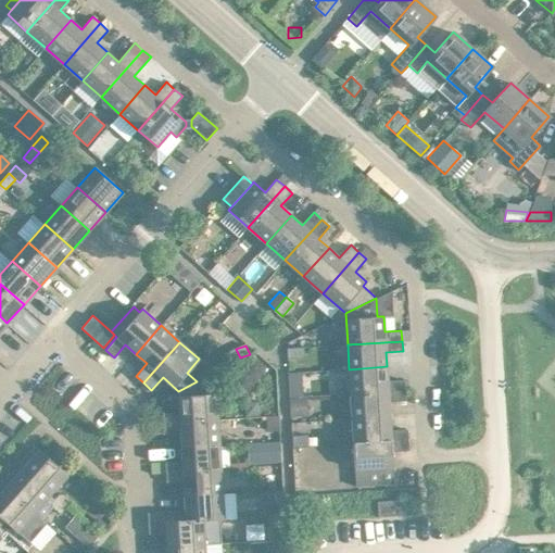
[(299,348),(288,349),(288,357),(300,356),(299,348)]
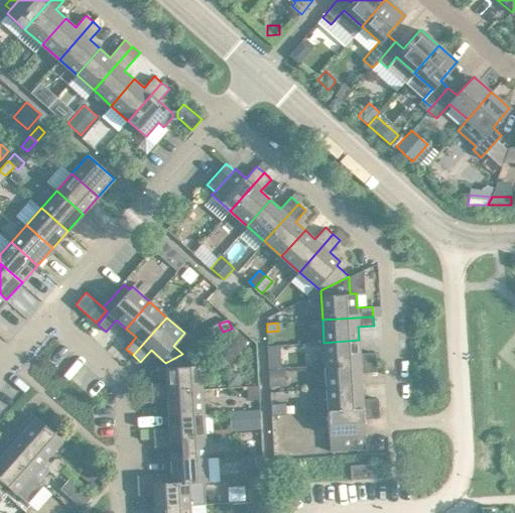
[(324,343),(325,365),(376,362),(375,353),(360,354),(359,340),(324,343)]
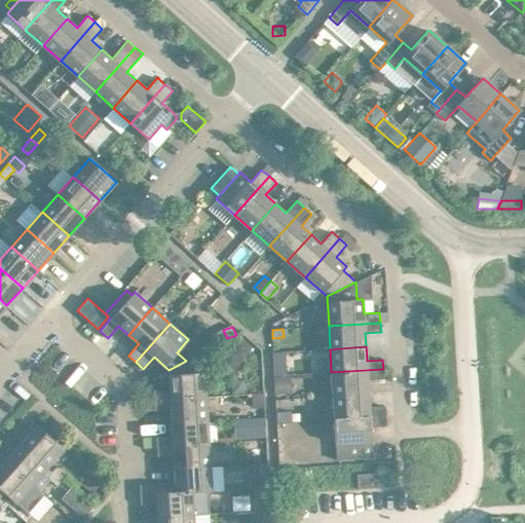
[(153,389),(154,400),(205,397),(204,372),(187,373),(186,361),(169,370),(170,388),(153,389)]
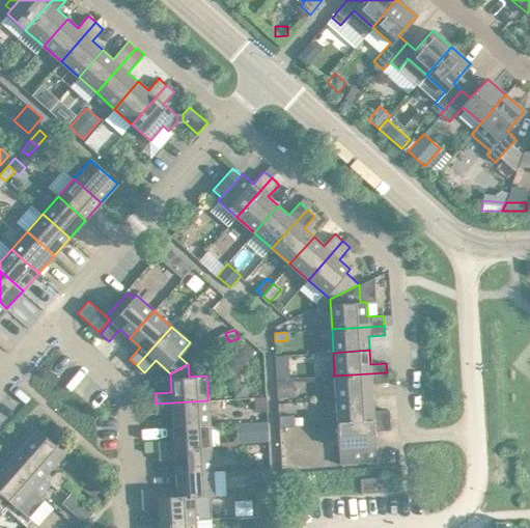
[(334,376),(336,399),(372,397),(371,384),(388,383),(387,372),(334,376)]
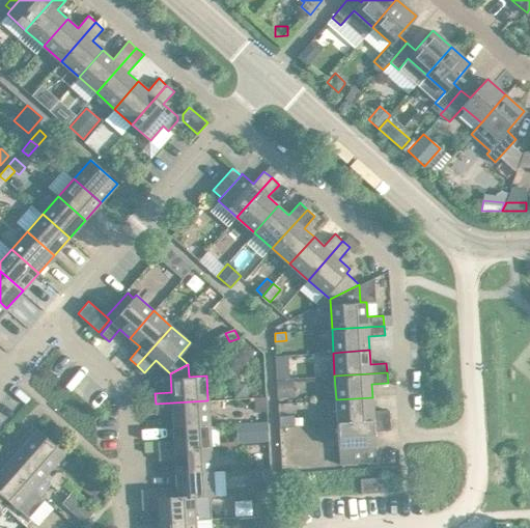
[(289,379),(277,379),(278,398),(295,398),(294,378),(289,379)]
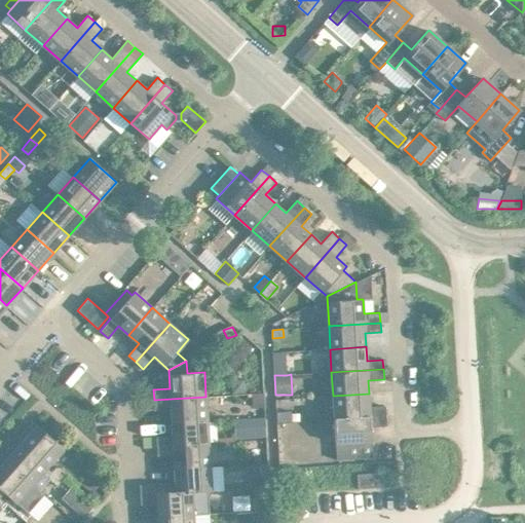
[(235,380),(231,383),(232,394),(246,393),(245,379),(235,380)]
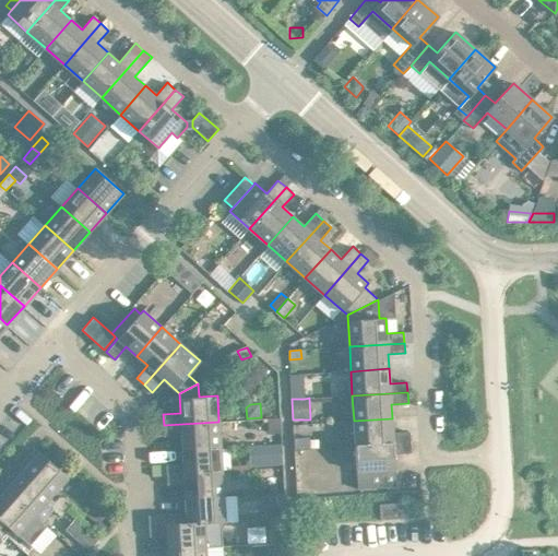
[(354,421),(355,446),(411,442),(410,432),(393,433),(392,418),(354,421)]
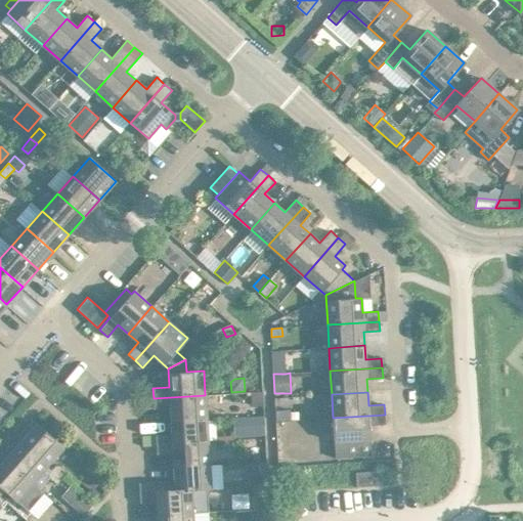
[(170,407),(171,421),(207,418),(205,395),(154,398),(154,407),(170,407)]
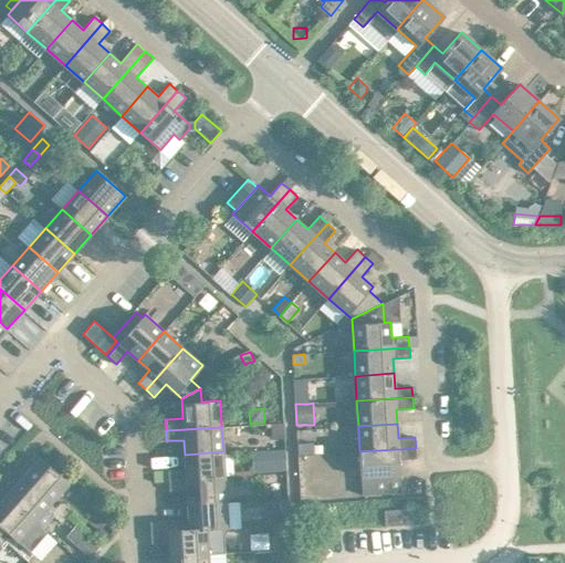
[(166,430),(153,431),(153,441),(166,440),(166,430)]
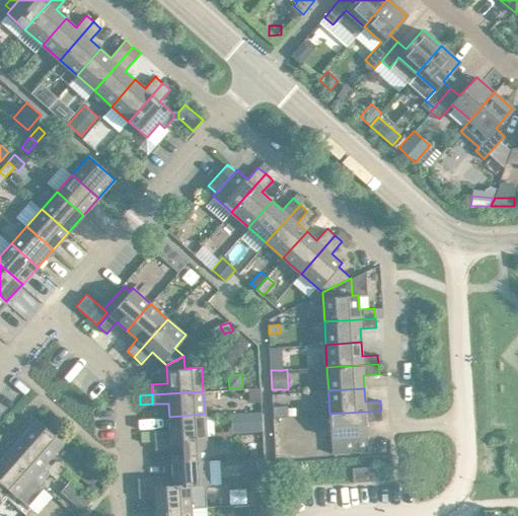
[(287,406),(273,407),(274,417),(288,416),(287,406)]
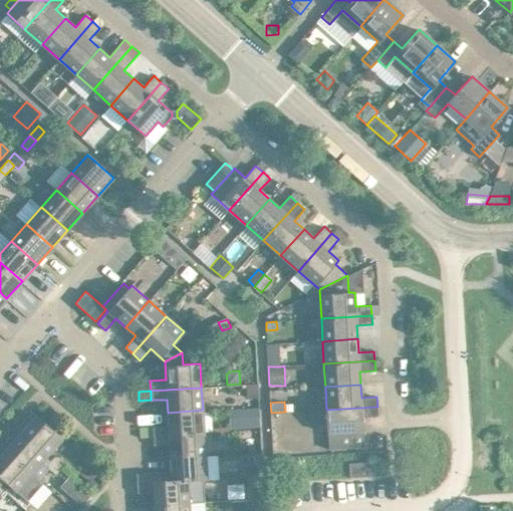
[(377,407),(326,410),(329,449),(364,447),(362,416),(377,415),(377,407)]
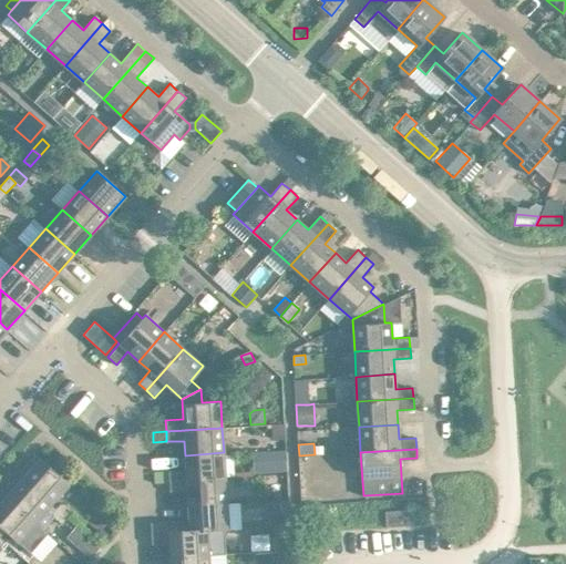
[(286,450),(263,451),(264,472),(287,471),(286,450)]
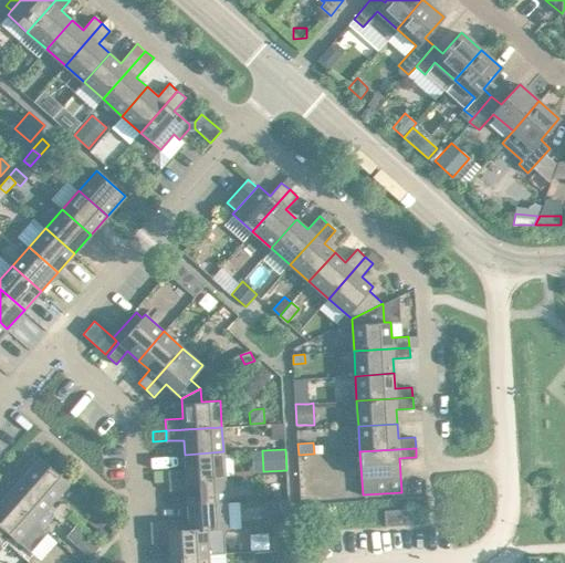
[(168,470),(169,480),(225,477),(223,451),(185,455),(186,469),(168,470)]
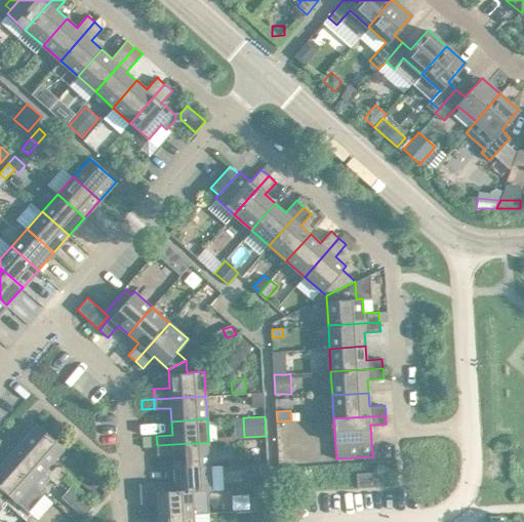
[(33,420),(16,439),(47,466),(64,447),(33,420)]
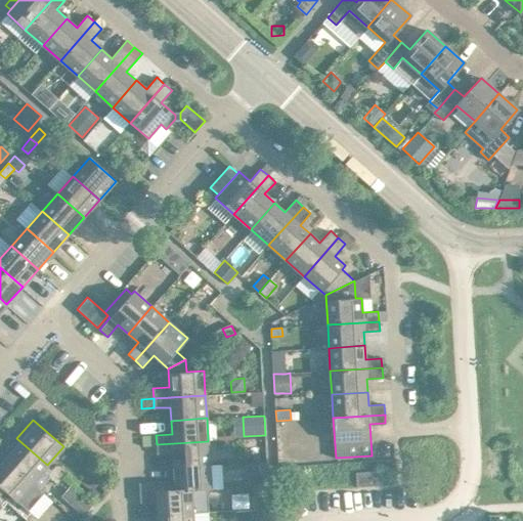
[(156,435),(142,436),(143,445),(157,444),(156,435)]
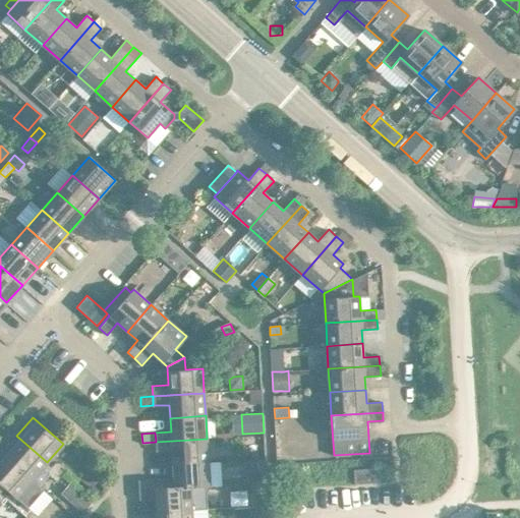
[(16,436),(1,453),(32,479),(47,462),(16,436)]
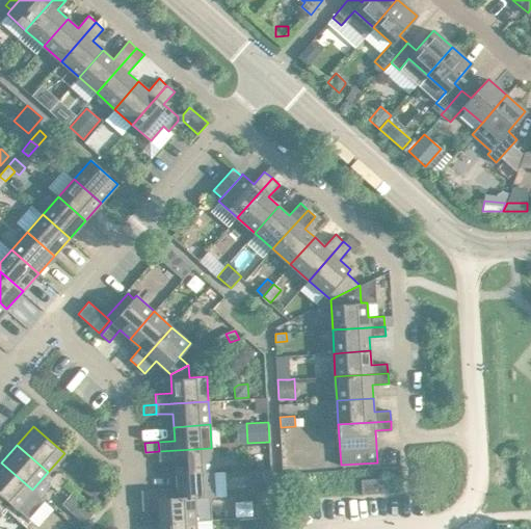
[(176,460),(177,474),(212,472),(211,448),(159,451),(159,461),(176,460)]
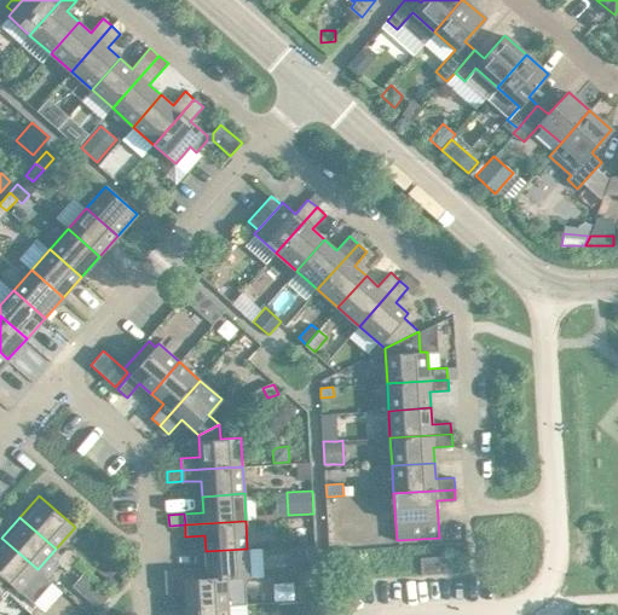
[(0,544),(3,546),(0,549),(0,573),(5,578),(4,578),(18,591),(38,569),(1,538),(0,539),(0,544)]
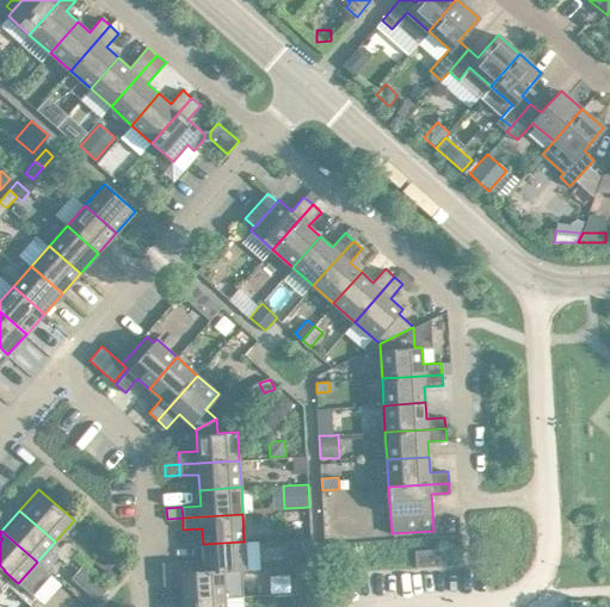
[(310,538),(291,538),(293,552),(312,552),(310,538)]
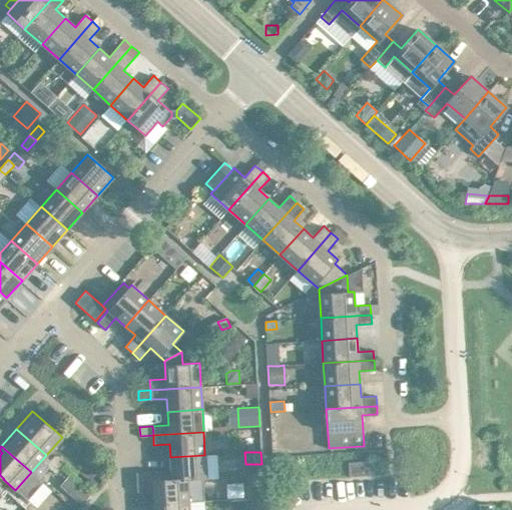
[(54,455),(51,459),(61,468),(66,462),(58,455),(54,455)]
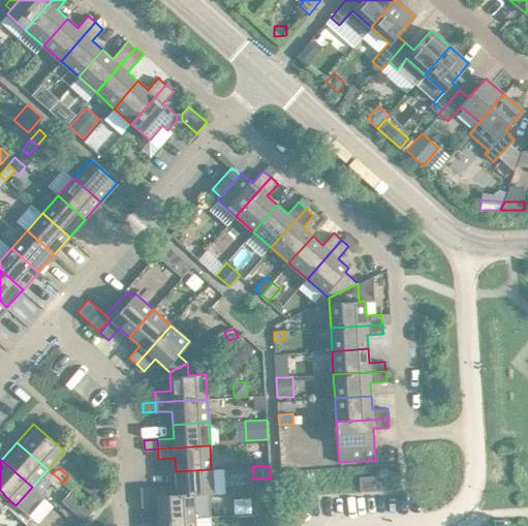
[(176,485),(152,487),(153,496),(193,494),(193,495),(213,494),(211,469),(176,471),(176,485)]
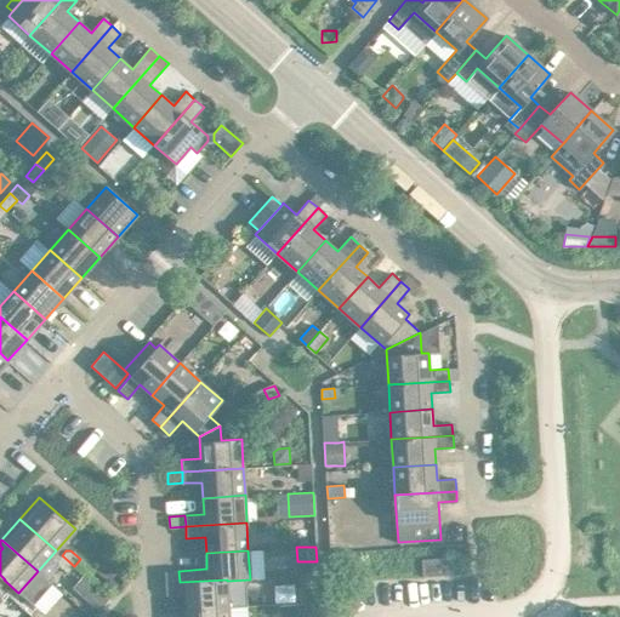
[(74,566),(62,555),(58,560),(58,565),(68,573),(74,566)]
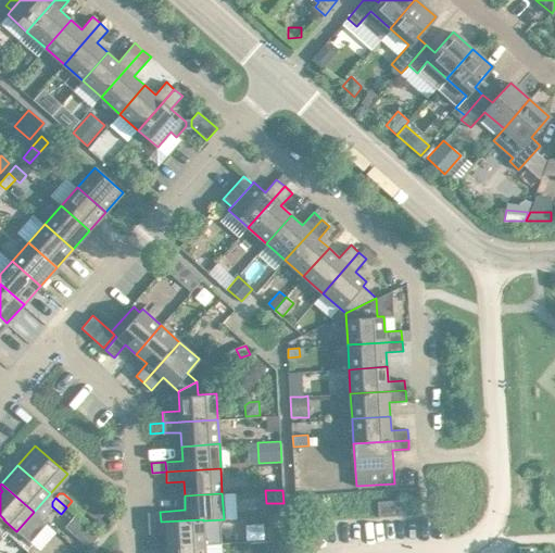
[(377,501),(378,517),(405,515),(405,500),(377,501)]
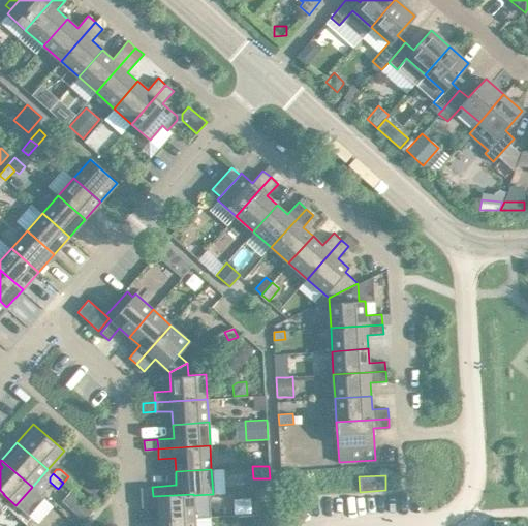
[(58,489),(56,491),(64,498),(71,490),(63,483),(58,489)]
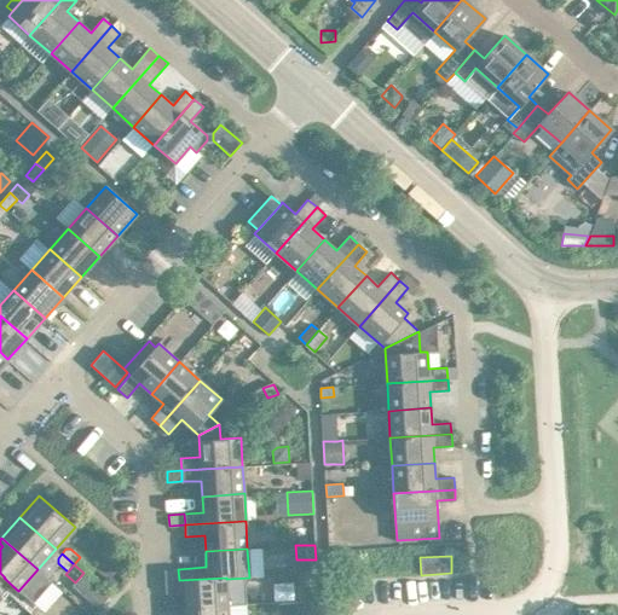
[(184,592),(185,608),(227,605),(226,579),(226,578),(179,580),(178,569),(165,570),(166,593),(184,592)]
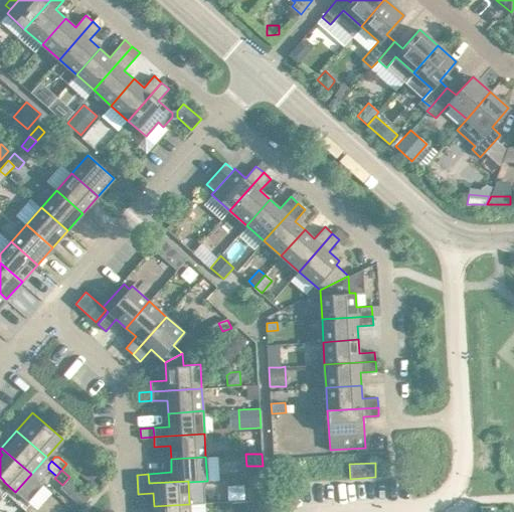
[(62,485),(60,487),(81,506),(91,496),(69,477),(62,485)]
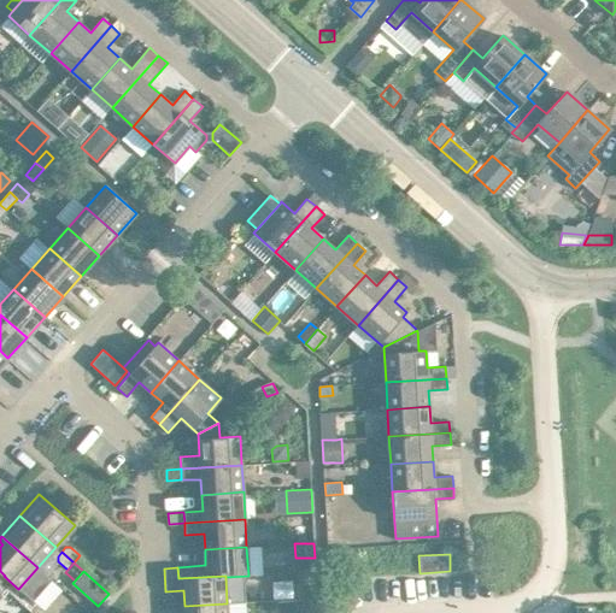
[(109,572),(99,582),(110,591),(119,581),(109,572)]
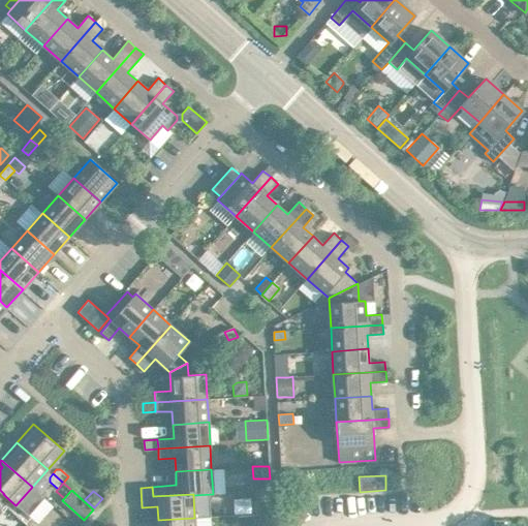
[(251,498),(234,499),(234,515),(252,514),(251,498)]
